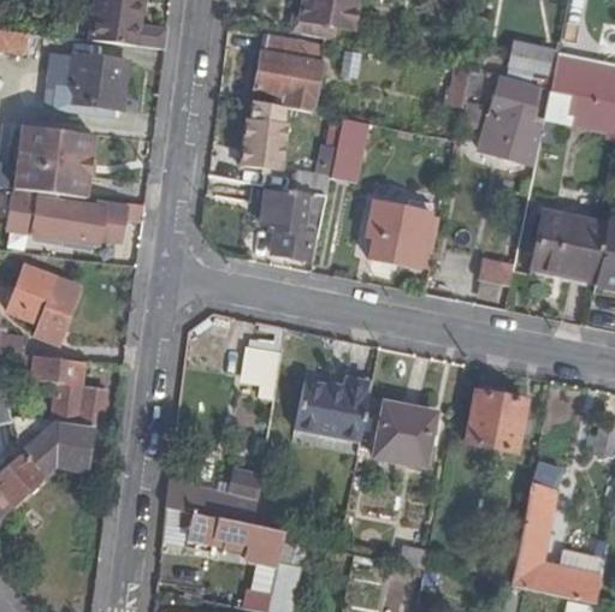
[(167,48),(170,27),(141,23),(143,0),(99,0),(94,40),(167,48)]
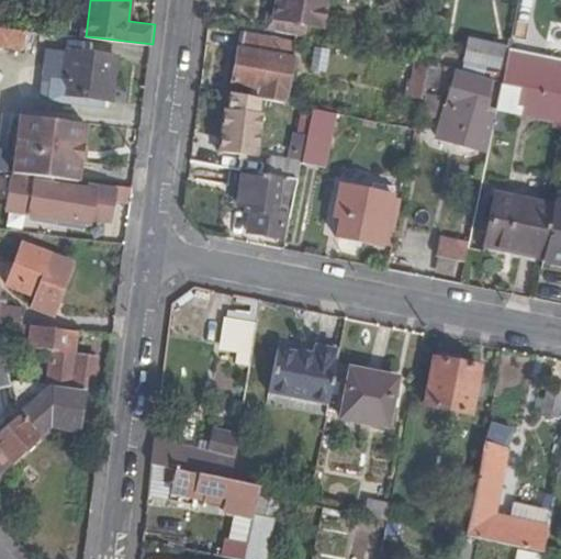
[(269,8),(265,26),(304,34),(306,21),(322,24),(326,0),(277,0),(276,9),(269,8)]
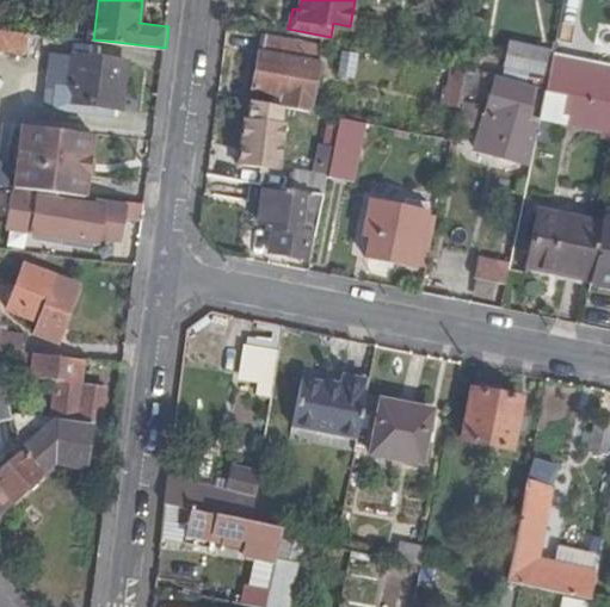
[(0,29),(29,32),(39,33),(41,22),(0,17),(0,29)]
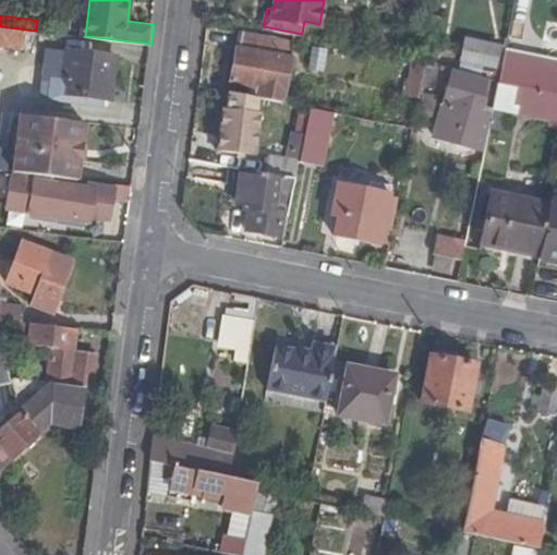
[(26,29),(0,26),(0,44),(24,47),(26,29)]
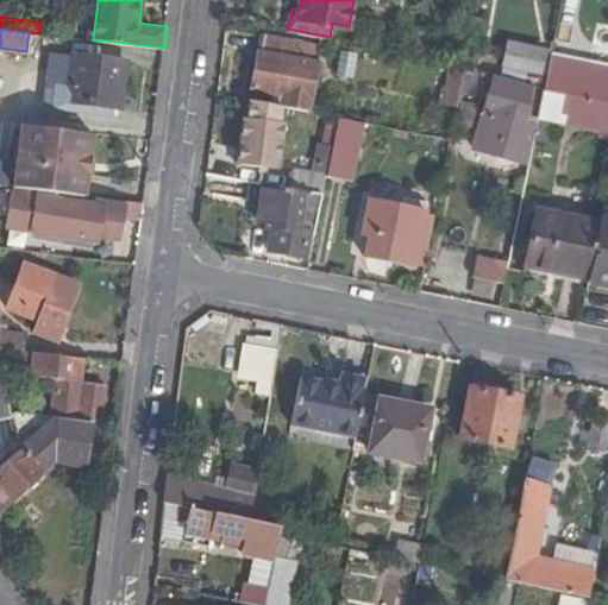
[(283,94),(281,105),(311,111),(320,62),(319,62),(323,44),(267,33),(262,36),(252,88),(283,94)]
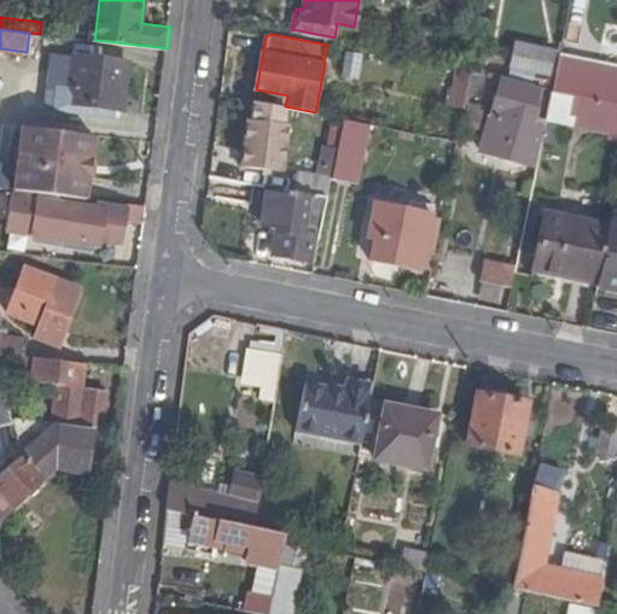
[(551,72),(556,48),(516,40),(510,64),(551,72)]
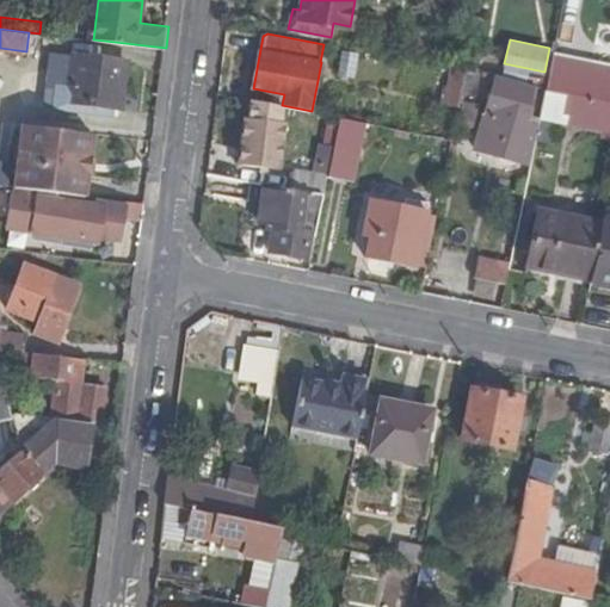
[(553,63),(555,49),(549,48),(544,72),(550,73),(553,63)]
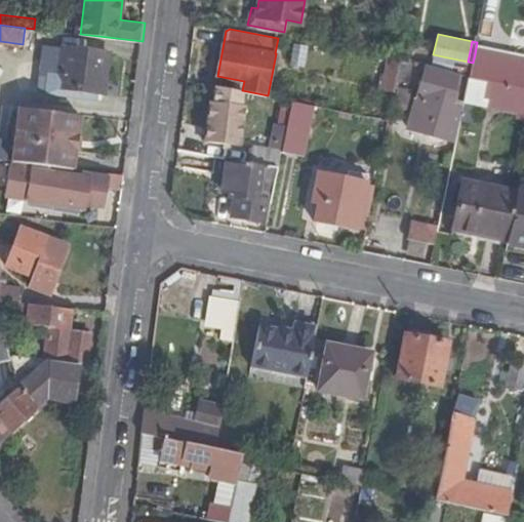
[(57,86),(96,92),(103,93),(109,52),(65,45),(59,76),(57,86)]
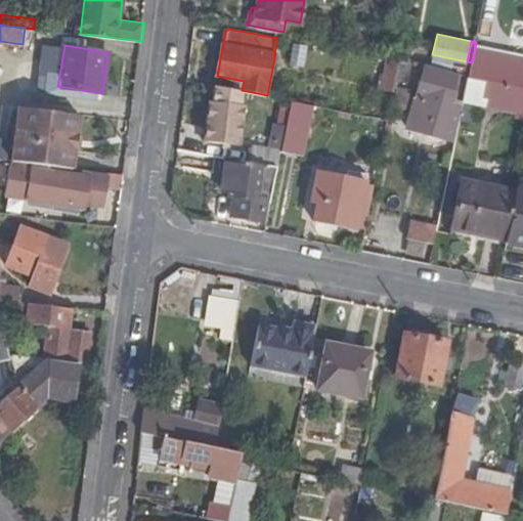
[(395,85),(401,55),(391,53),(387,74),(389,74),(387,84),(395,85)]
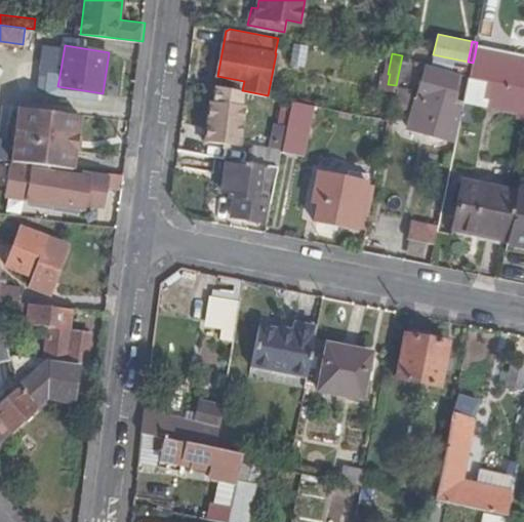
[(489,57),(475,54),(473,63),(471,75),(486,78),(489,57)]
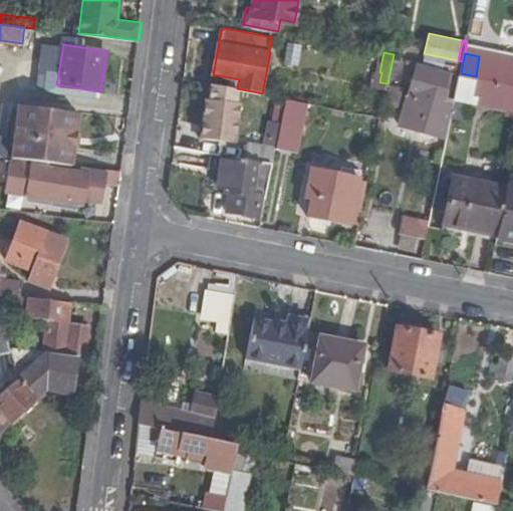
[(401,79),(405,59),(396,58),(392,77),(401,79)]
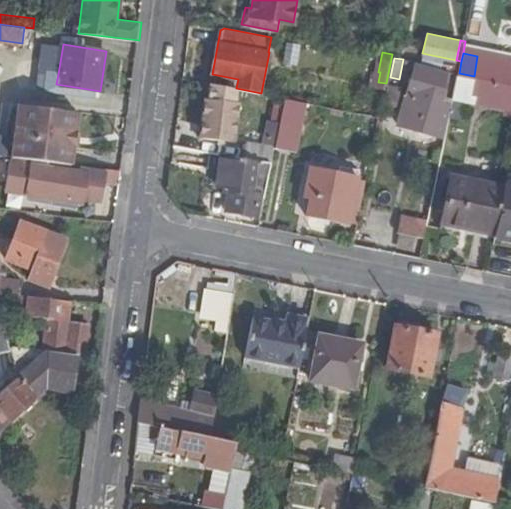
[(449,71),(434,67),(433,68),(416,64),(399,124),(446,136),(450,116),(452,106),(442,103),(449,71)]
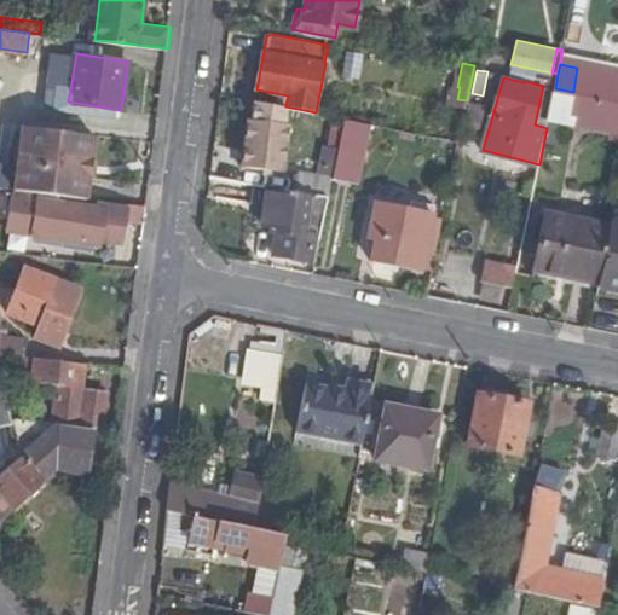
[(113,117),(114,109),(68,102),(70,90),(58,88),(56,110),(113,117)]
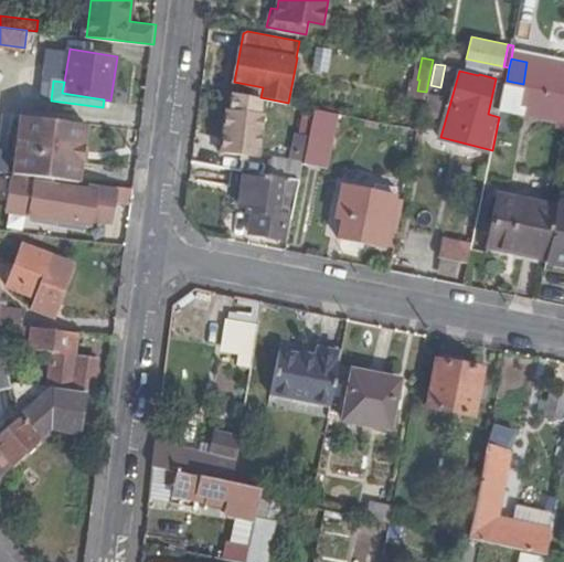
[(563,92),(523,84),(507,81),(501,106),(510,107),(563,118),(563,92)]
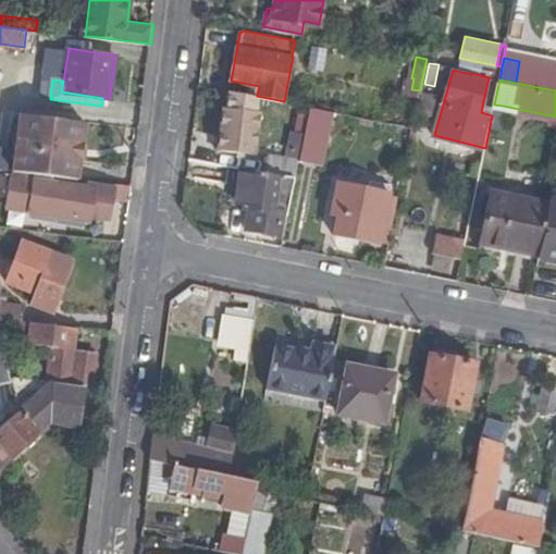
[(498,127),(503,106),(494,105),(492,115),(490,126),(498,127)]
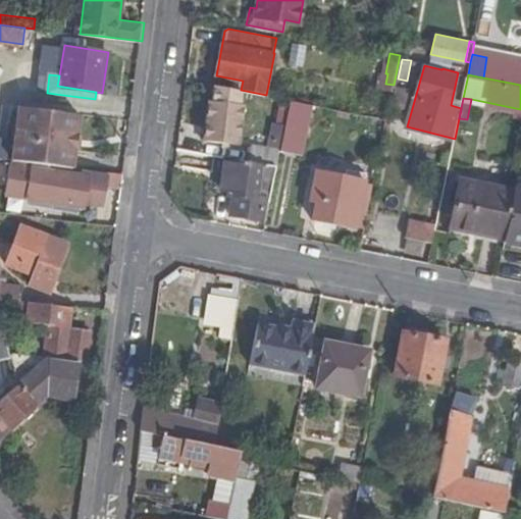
[(301,153),(311,103),(290,99),(284,125),(282,138),(280,149),(301,153)]
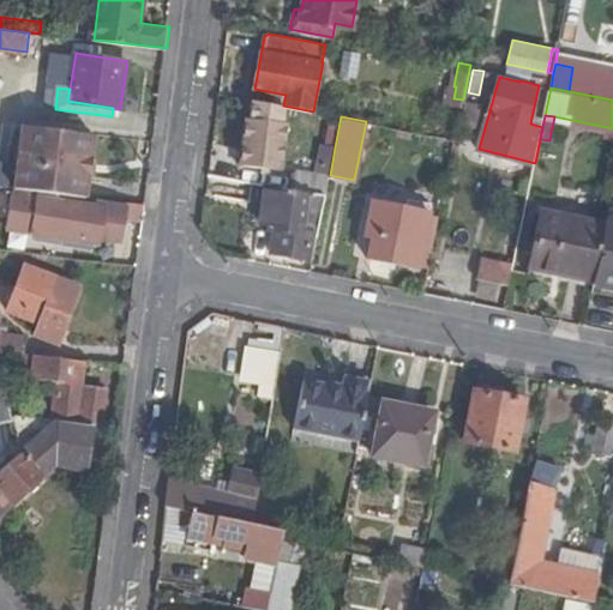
[(281,170),(286,125),(247,119),(240,165),(281,170)]
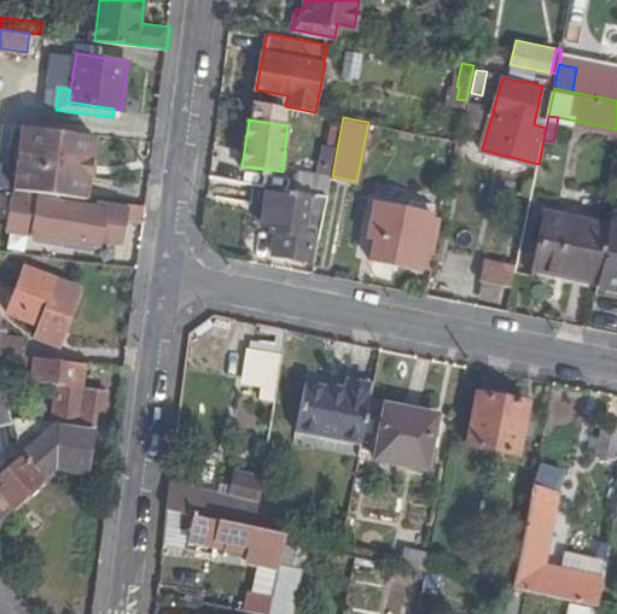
[(16,189),(86,198),(88,176),(93,174),(95,158),(92,156),(94,135),(24,126),(16,189)]
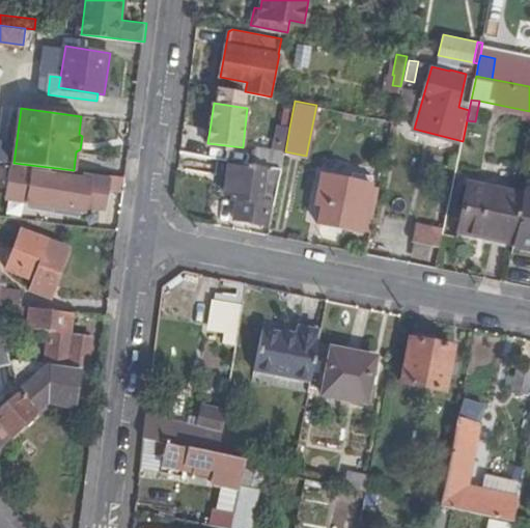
[(274,138),(287,140),(289,128),(276,126),(274,138)]
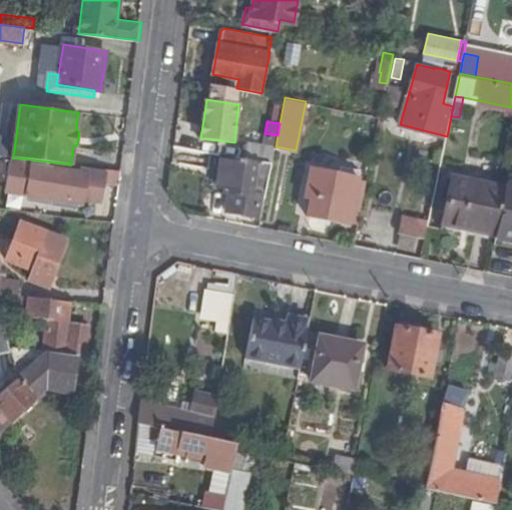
[(264,145),(276,146),(278,135),(265,133),(264,145)]
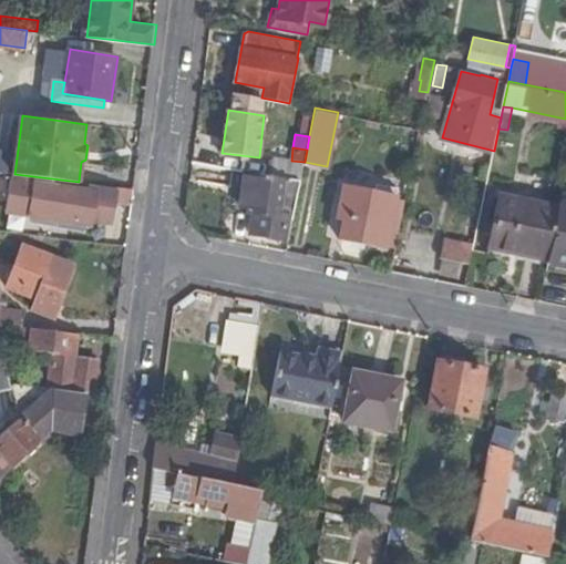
[(273,157),(270,175),(301,180),(305,162),(291,161),(273,157)]
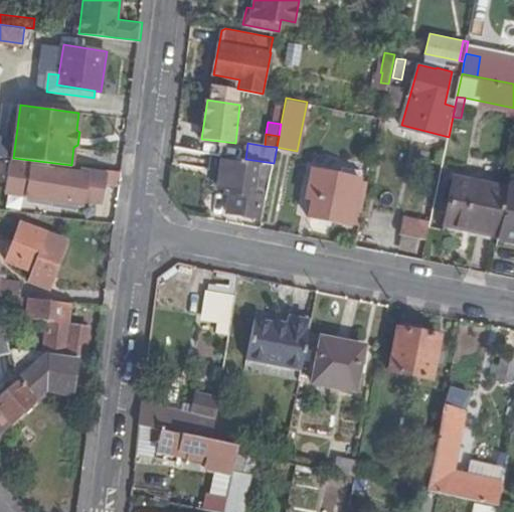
[(245,159),(223,155),(219,186),(230,187),(228,210),(259,215),(261,196),(267,197),(274,163),(245,159)]
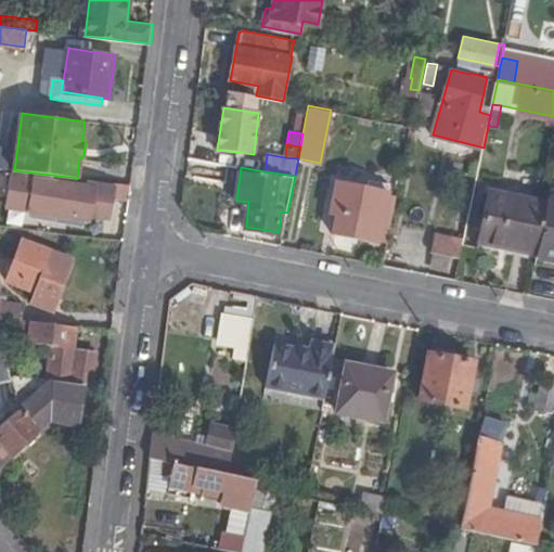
[(0,170),(0,192),(10,192),(8,203),(89,218),(90,213),(110,217),(115,184),(88,181),(87,185),(10,172),(0,170)]
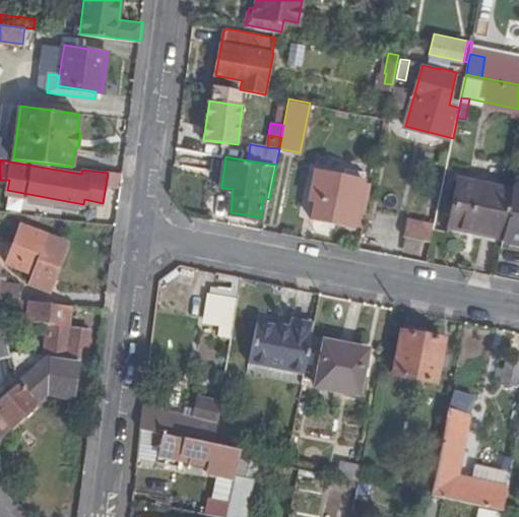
[(355,225),(363,187),(320,179),(313,217),(355,225)]
